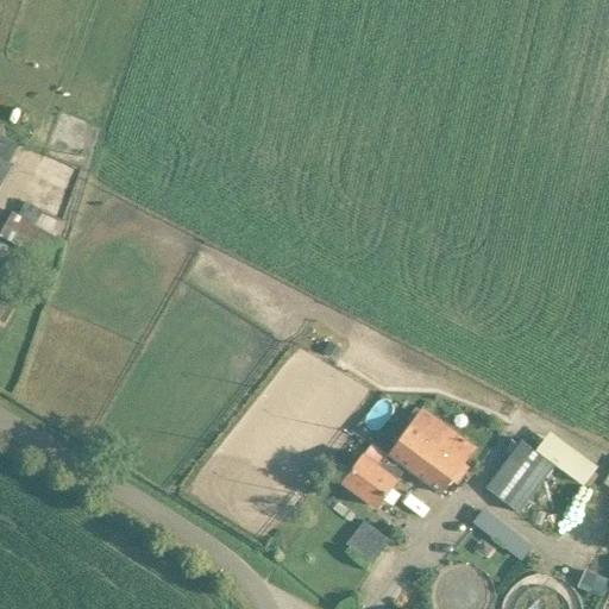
[(0,184),(13,163),(0,155),(0,184)]
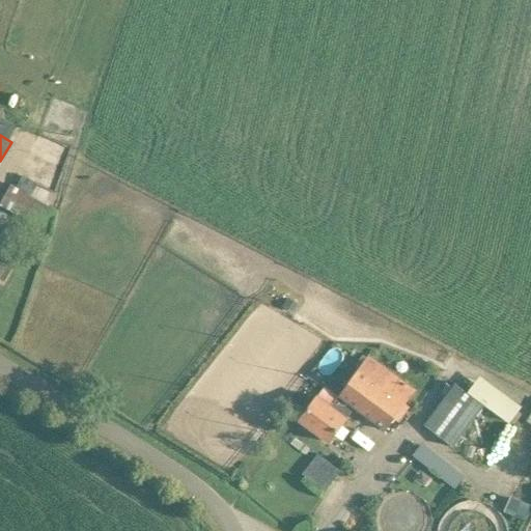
[(58,212),(10,185),(0,203),(51,231),(58,212)]
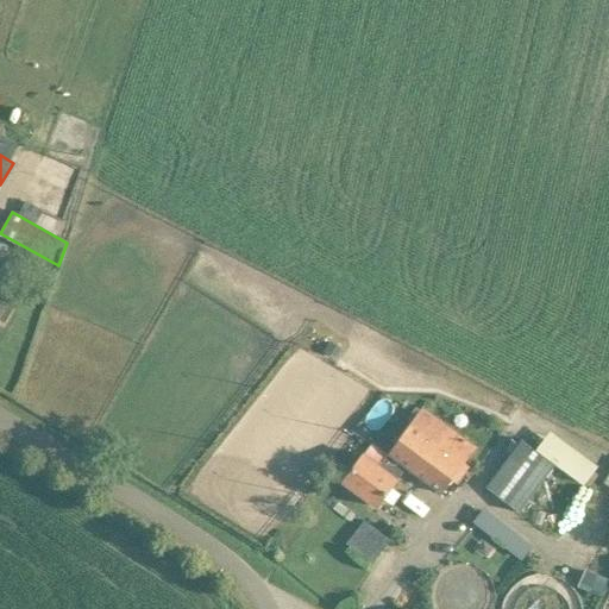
[(0,316),(6,307),(13,311),(29,282),(8,270),(2,280),(0,277),(0,316)]
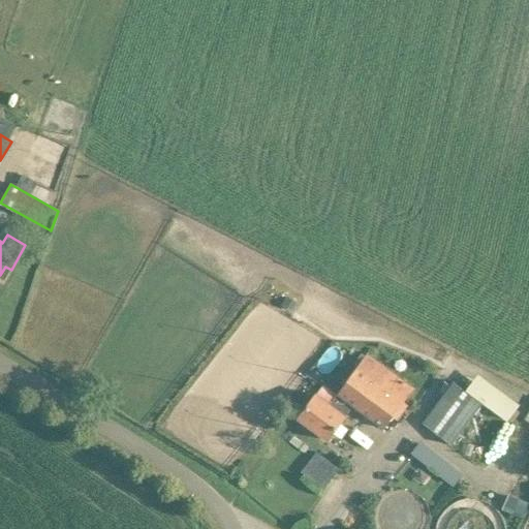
[(286,297),(281,306),(285,308),(292,312),(298,303),(290,300),(286,297)]
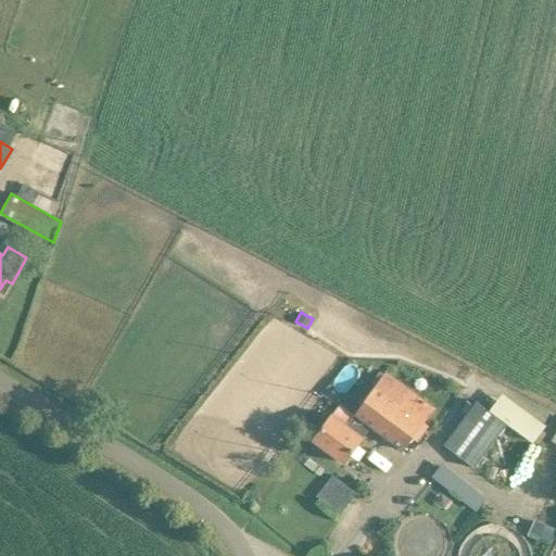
[(344,463),(357,445),(371,427),(405,452),(436,407),(386,370),(345,425),(332,414),(313,440),(344,463)]
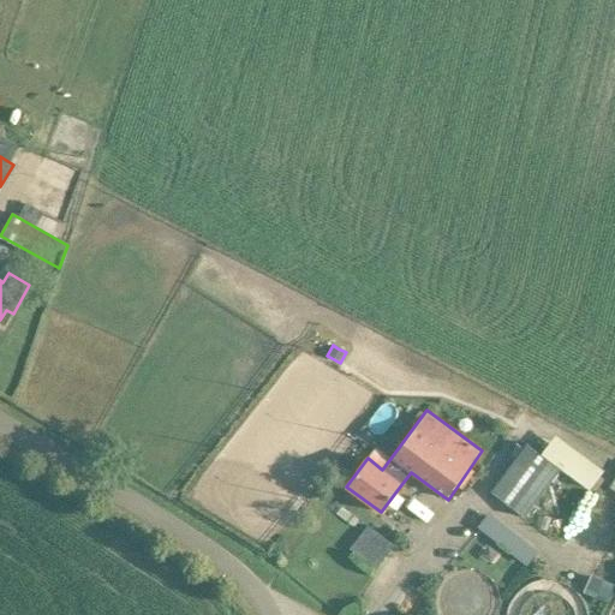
[(526,443),(489,493),(525,519),(554,477),(560,469),(589,489),(596,478),(602,470),(598,466),(554,434),(539,453),(526,443)]
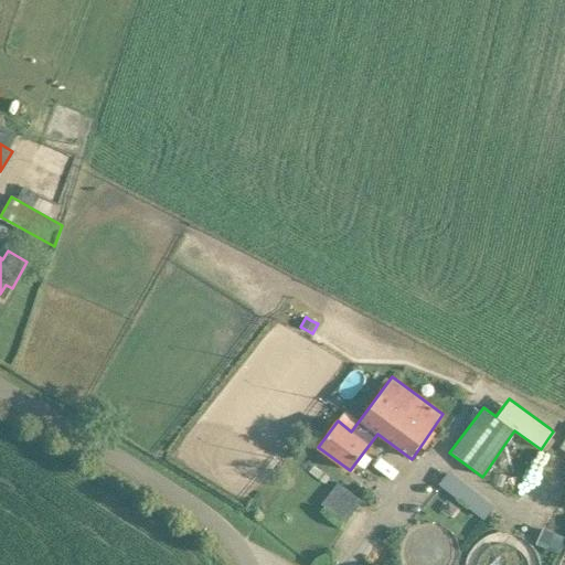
[(493,504),(452,470),(441,484),(482,518),(493,504)]
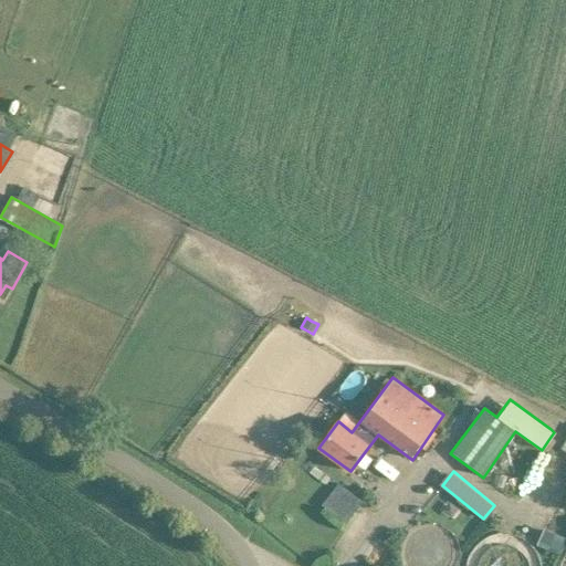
[(565,482),(540,543),(554,549),(565,522),(565,482)]
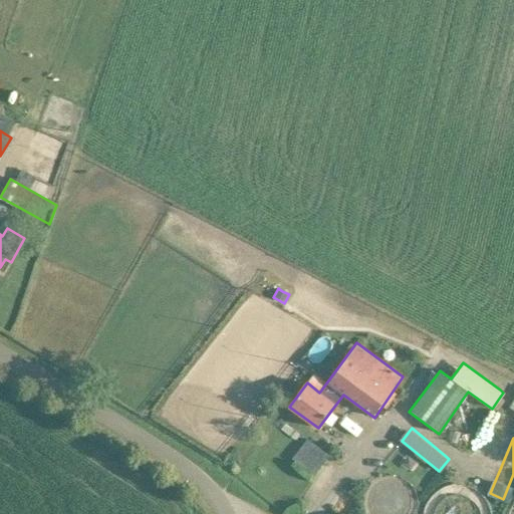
[(320,467),(328,456),(308,440),(293,459),(314,474),(319,467),(320,467)]
